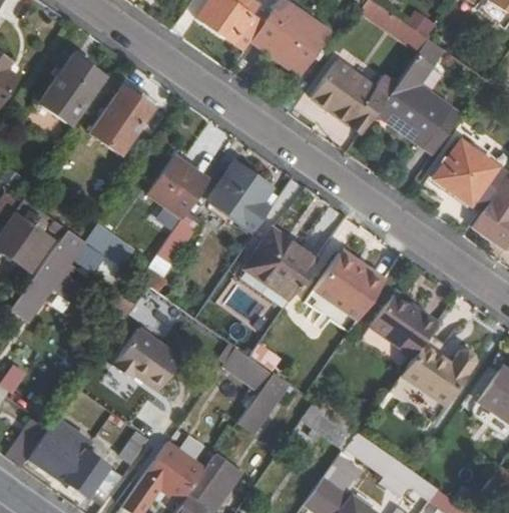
[(211,0),(200,16),(245,48),(252,39),(272,11),(256,0),(211,0)]
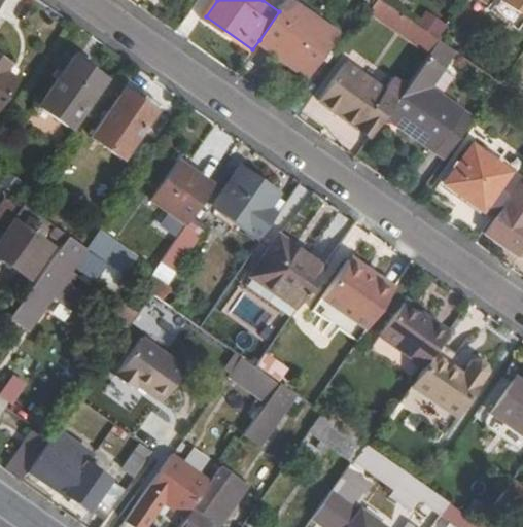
[(287,0),(279,11),(259,40),(310,75),(340,33),(293,0),(287,0)]
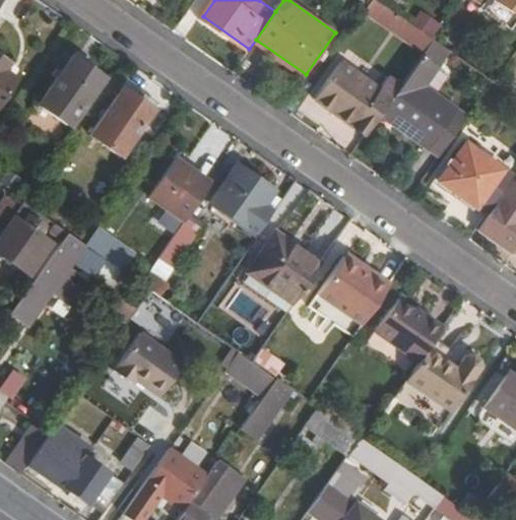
[(397,14),(377,0),(373,0),(365,11),(388,26),(397,14)]
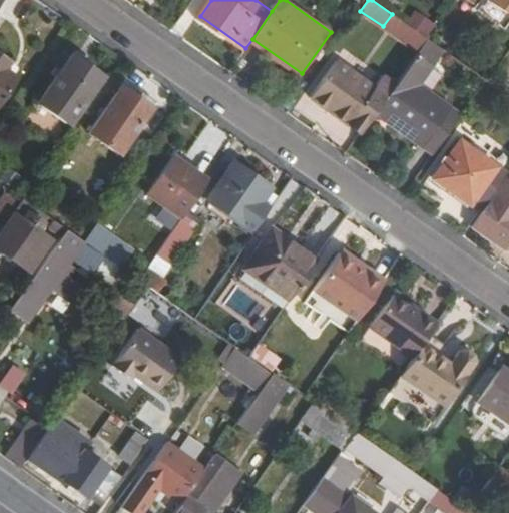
[(508,0),(481,0),(476,7),(506,28),(508,25),(508,0)]
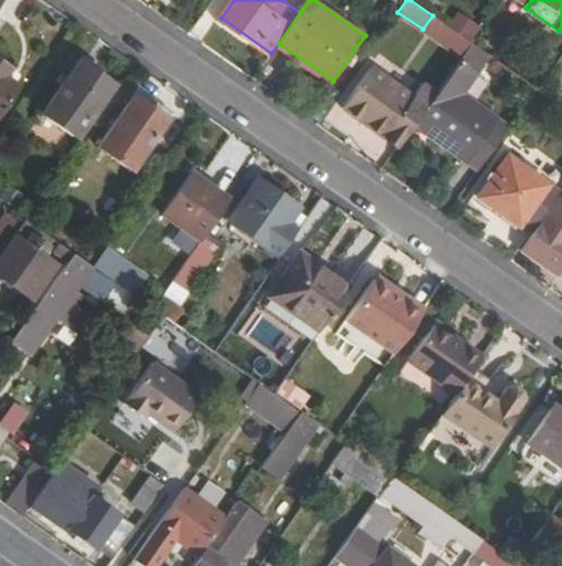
[(461,58),(471,43),(433,16),(423,29),(461,58)]
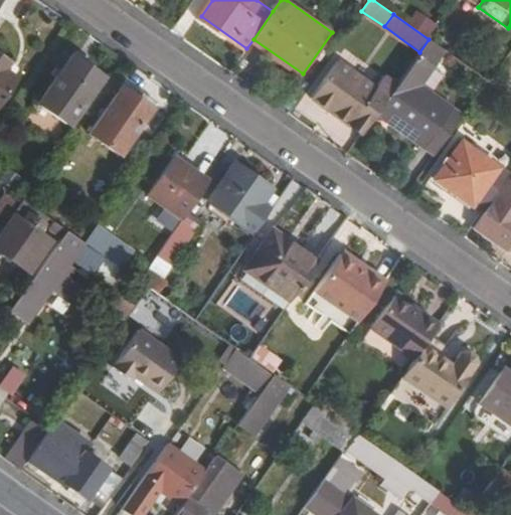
[(422,47),(438,58),(445,49),(429,39),(422,47)]
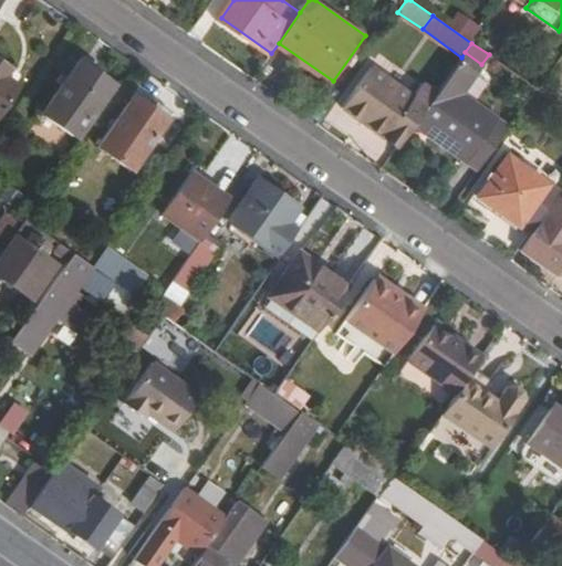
[(0,69),(9,75),(11,73),(14,69),(0,58),(0,69)]
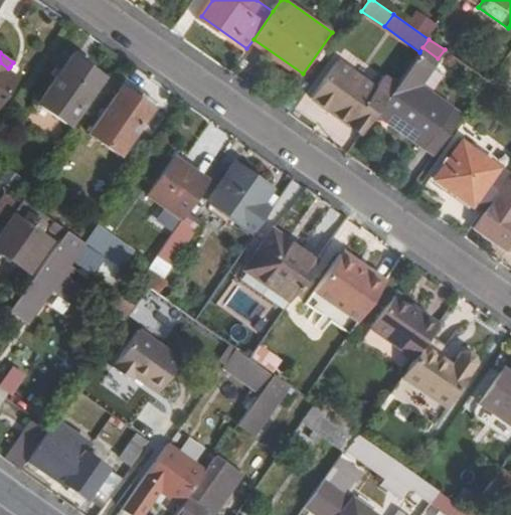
[(419,52),(397,83),(392,91),(388,96),(404,107),(396,120),(439,149),(465,113),(422,83),(437,64),(419,52)]
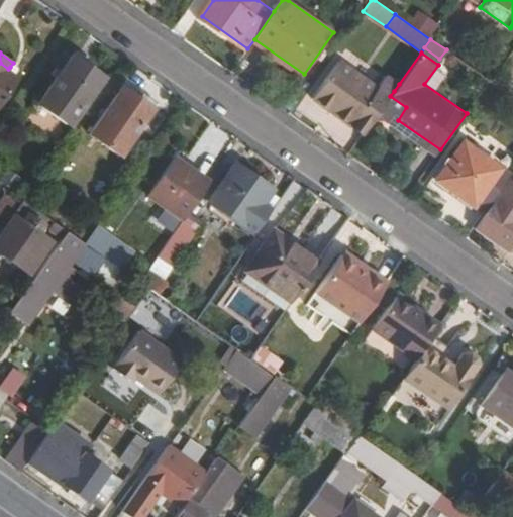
[(73,54),(39,101),(72,124),(106,76),(73,54)]
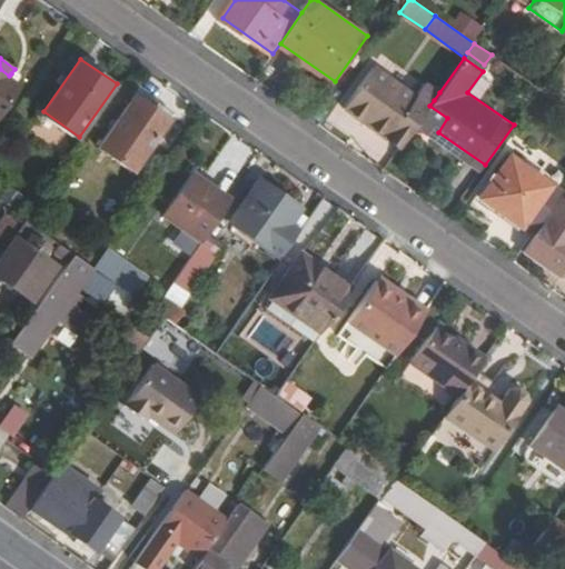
[(374,67),(345,108),(400,147),(420,119),(429,106),(434,100),(439,92),(426,83),(416,97),(374,67)]
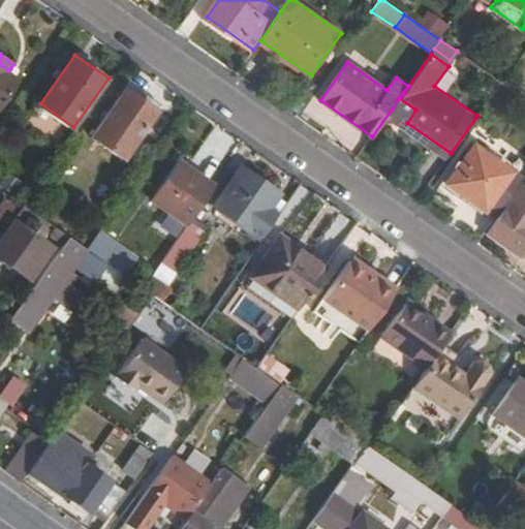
[(0,103),(2,105),(17,86),(4,76),(8,70),(0,64),(0,103)]
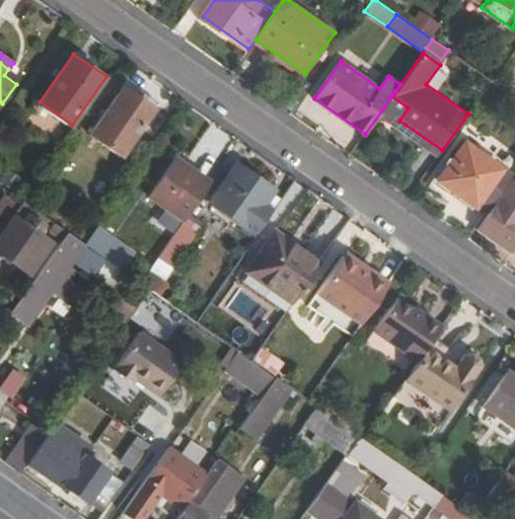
[(8,69),(4,75),(16,84),(22,76),(10,67),(8,69)]
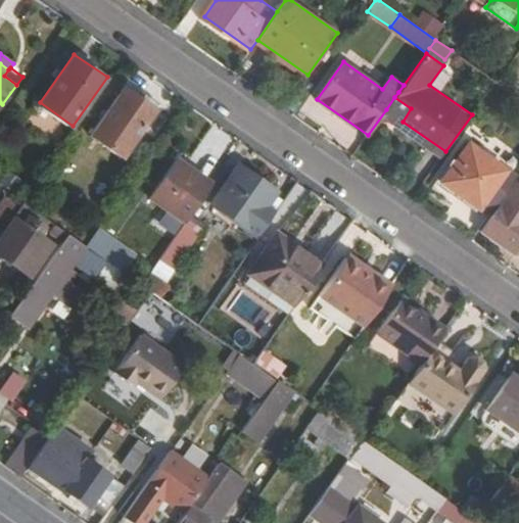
[(126,85),(90,135),(121,156),(155,107),(126,85)]
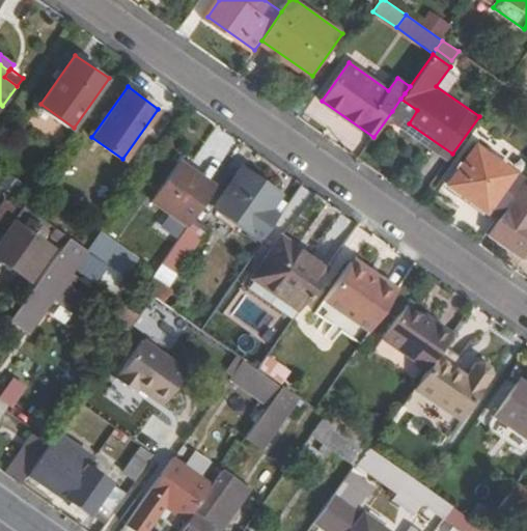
[(392,111),(409,123),(417,110),(400,99),(392,111)]
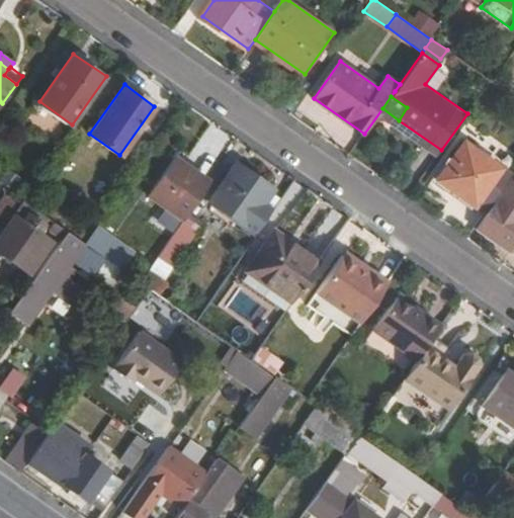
[(465,138),(439,175),(477,202),(504,165),(465,138)]
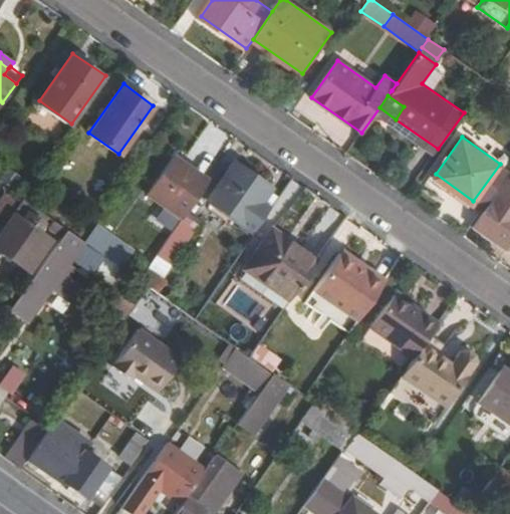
[(175,157),(149,194),(183,218),(189,210),(209,182),(175,157)]
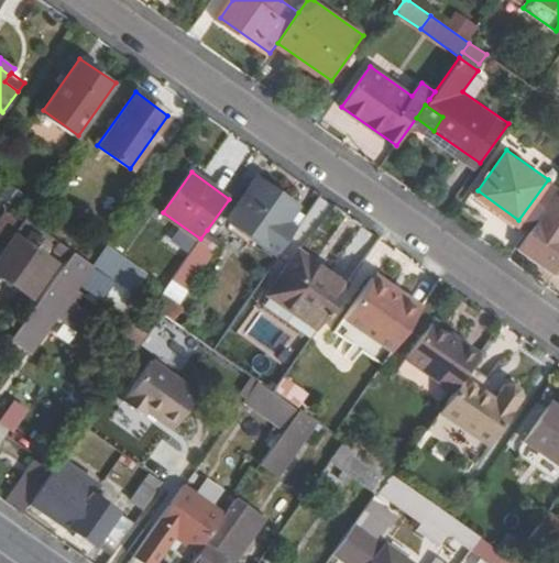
[(233,219),(282,253),(299,228),(289,220),(297,209),(299,206),(262,178),(233,219)]
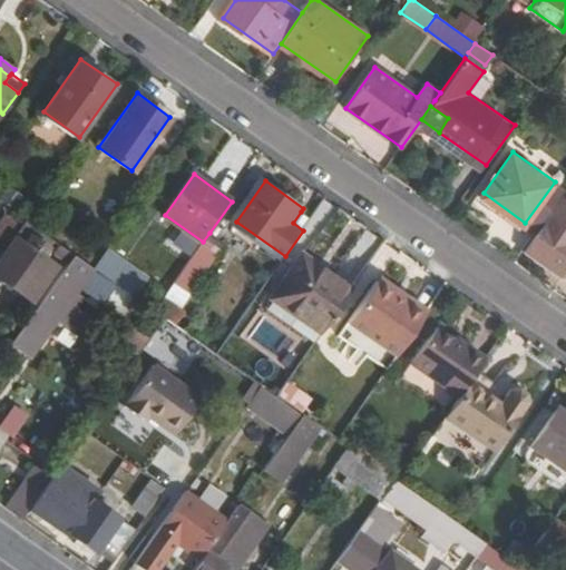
[(565,188),(555,182),(529,217),(540,225),(565,190),(565,188)]
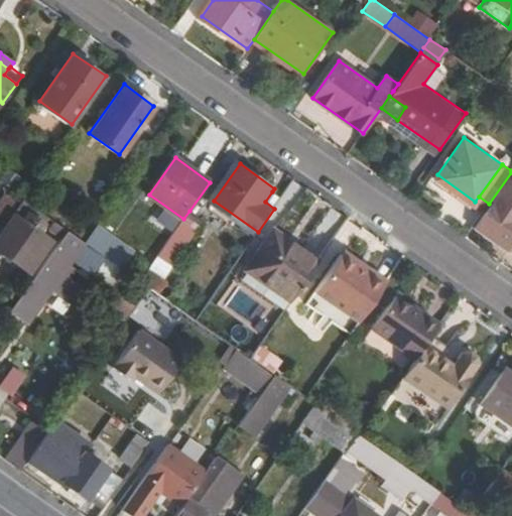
[(498,200),(479,226),(508,247),(511,243),(511,181),(498,200)]
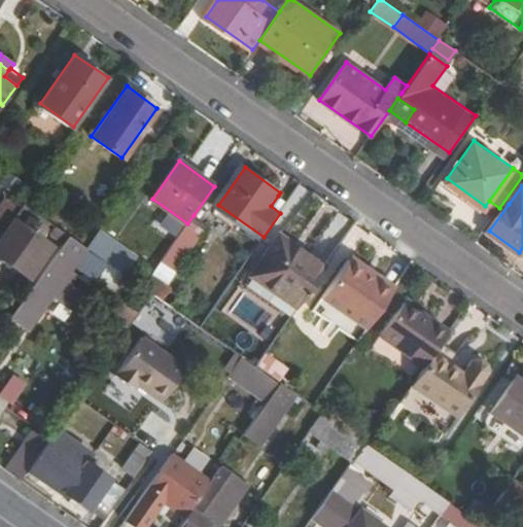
[(278,196),(271,206),(280,213),(287,202),(278,196)]
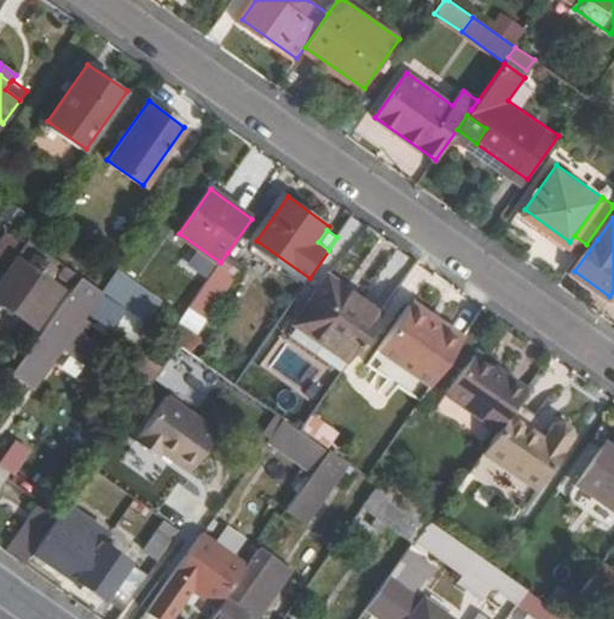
[(27,237),(0,276),(0,294),(3,296),(11,285),(39,246),(35,243),(27,237)]
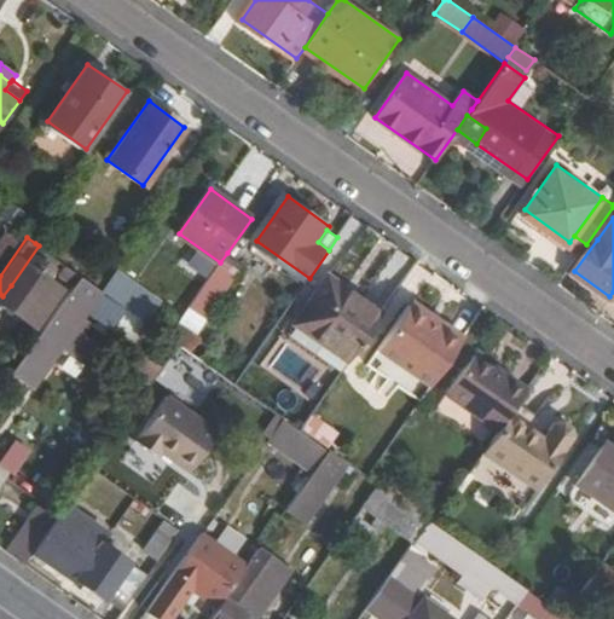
[(220,262),(190,305),(208,317),(244,265),(227,253),(220,262)]
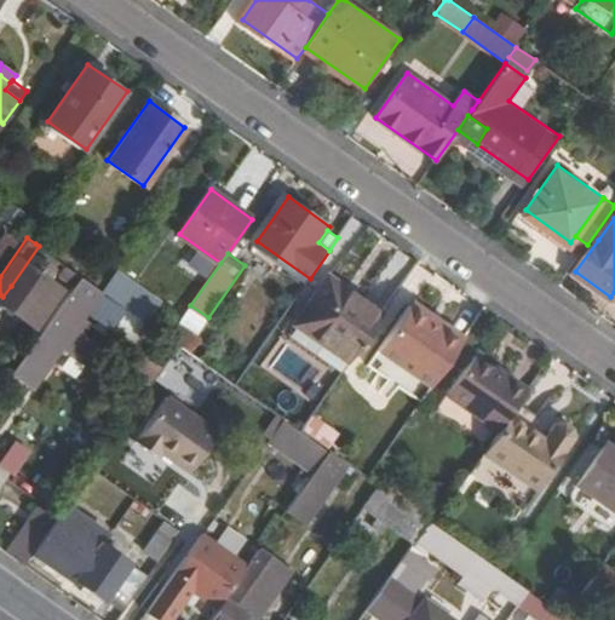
[(122,305),(75,273),(7,372),(28,386),(58,344),(65,349),(79,329),(72,325),(84,306),(109,325),(122,305)]
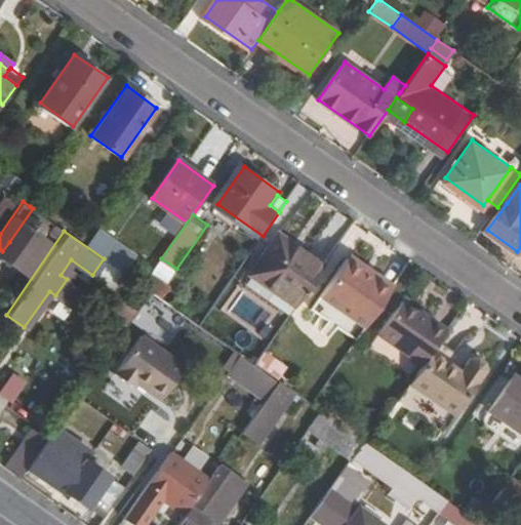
[(282,235),(255,274),(298,305),(325,267),(282,235)]
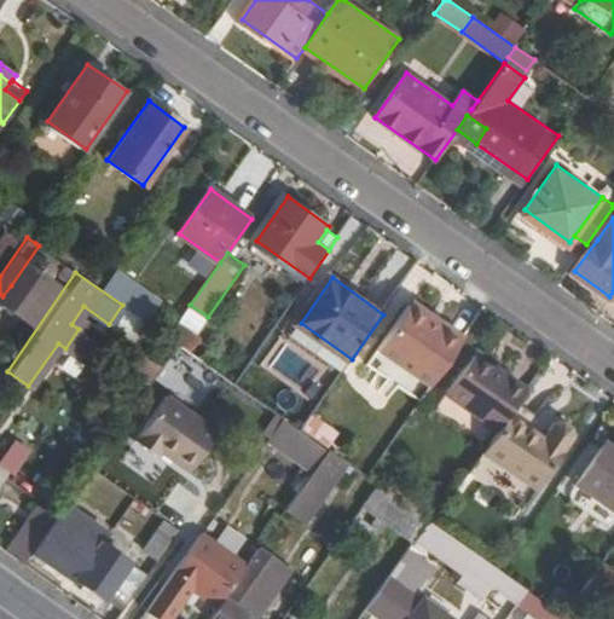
[(1,299),(32,322),(42,307),(11,285),(3,296),(1,299)]
